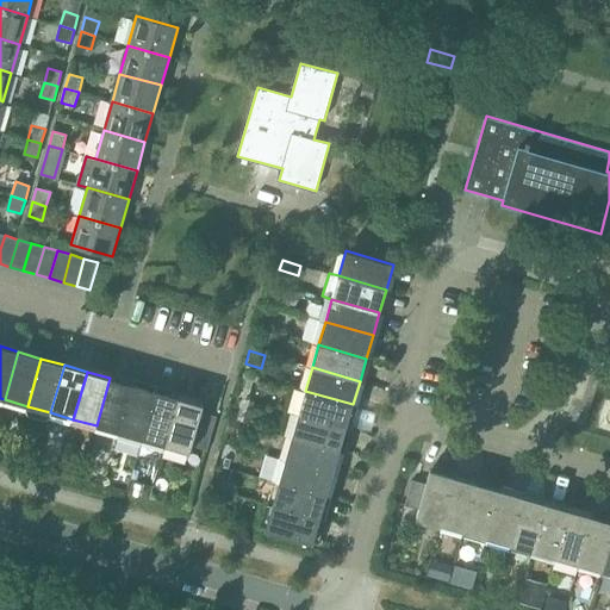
[(97,425),(119,433),(132,385),(110,378),(97,425)]
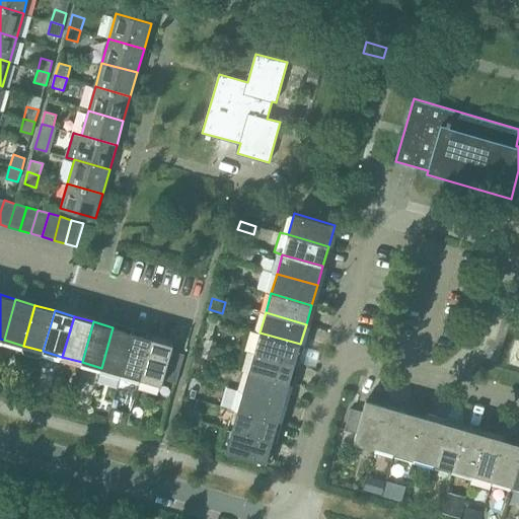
[(101,368),(121,373),(133,332),(113,327),(101,368)]
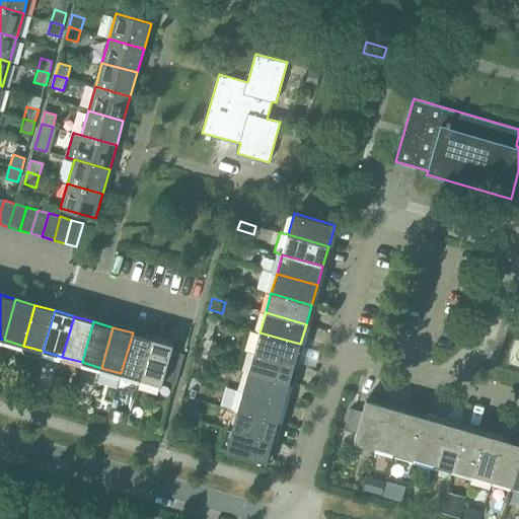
[(244,349),(254,352),(295,363),(300,344),(260,332),(250,329),(244,349)]
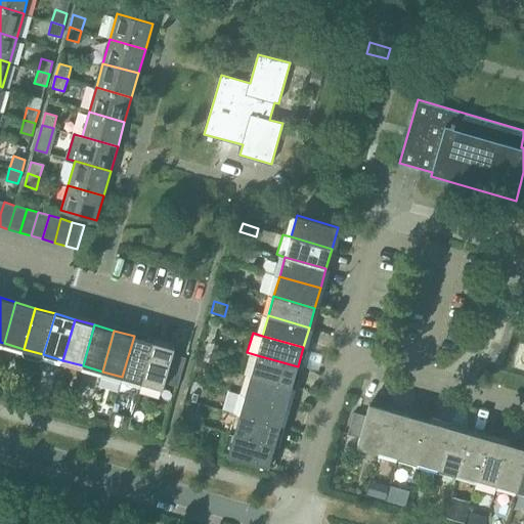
[(122,377),(141,383),(154,342),(134,336),(122,377)]
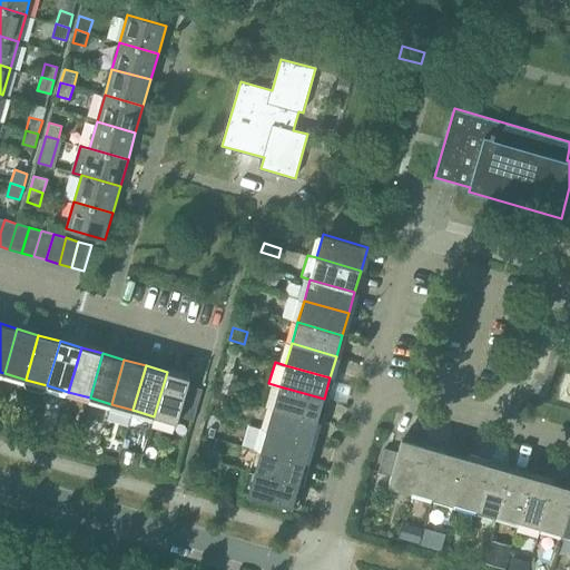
[(167,372),(154,416),(178,423),(190,379),(167,372)]
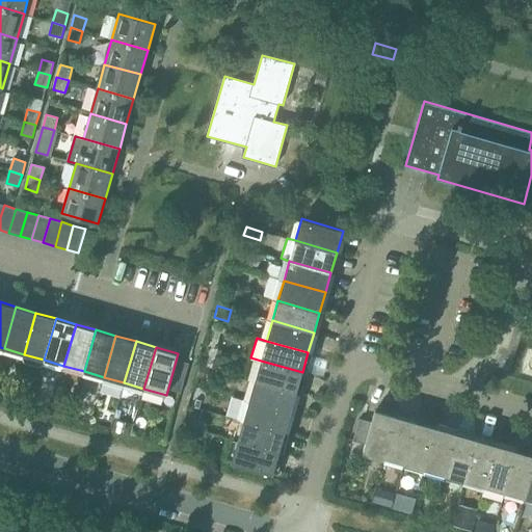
[(178,361),(171,384),(181,388),(188,364),(178,361)]
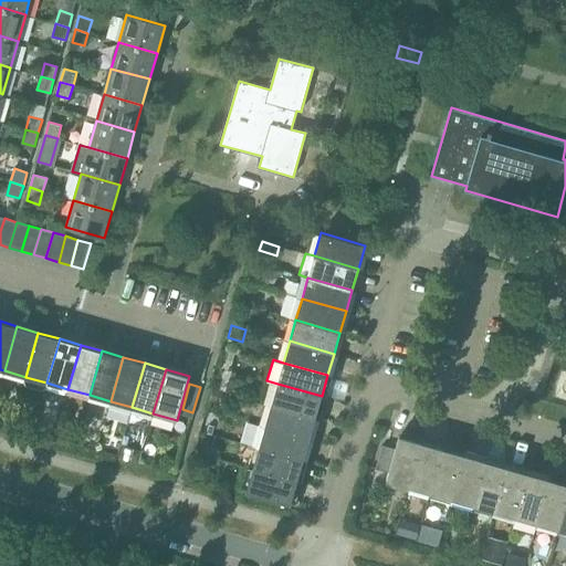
[(278,384),(271,405),(315,418),(322,396),(278,384)]
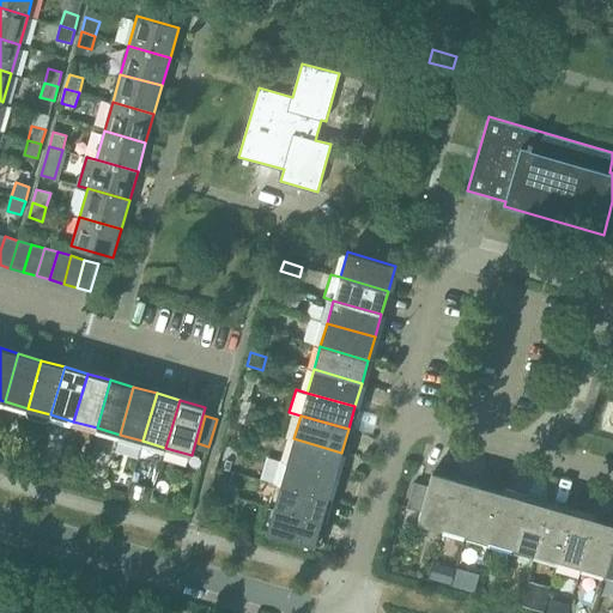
[(231,422),(228,432),(237,435),(241,424),(231,422)]
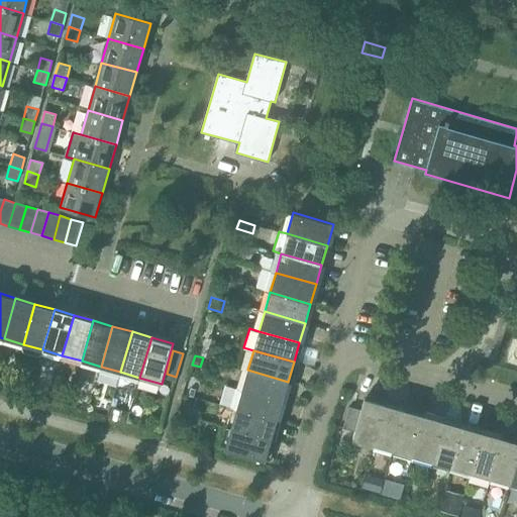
[(247,370),(242,389),(283,401),(288,382),(247,370)]
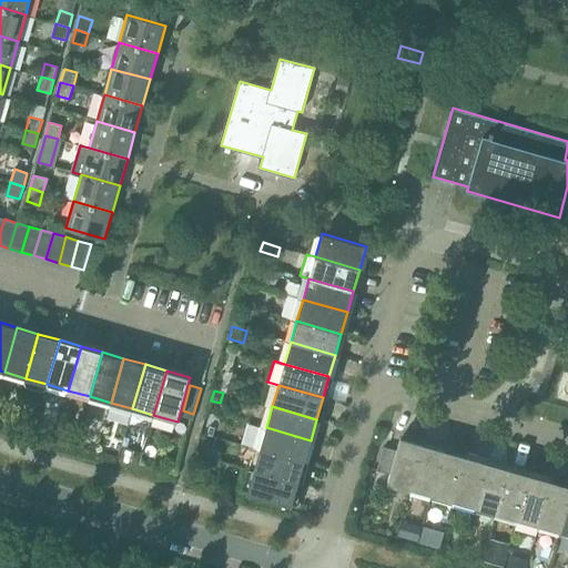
[(266,427),(260,448),(304,462),(311,440),(266,427)]
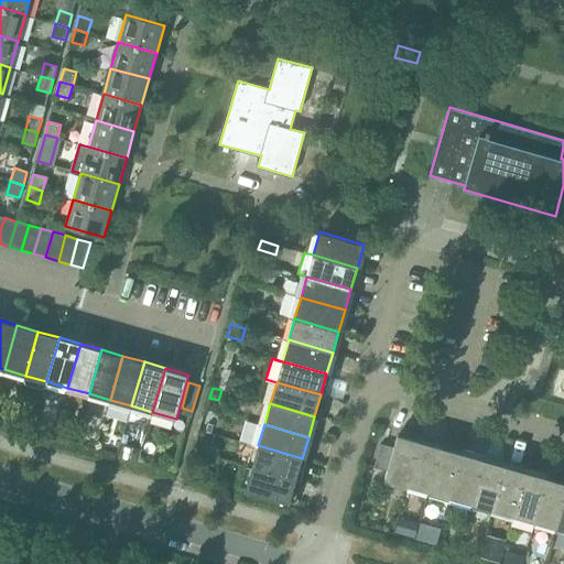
[(386,478),(409,486),(421,441),(398,434),(394,447),(381,444),(375,467),(388,470),(386,478)]
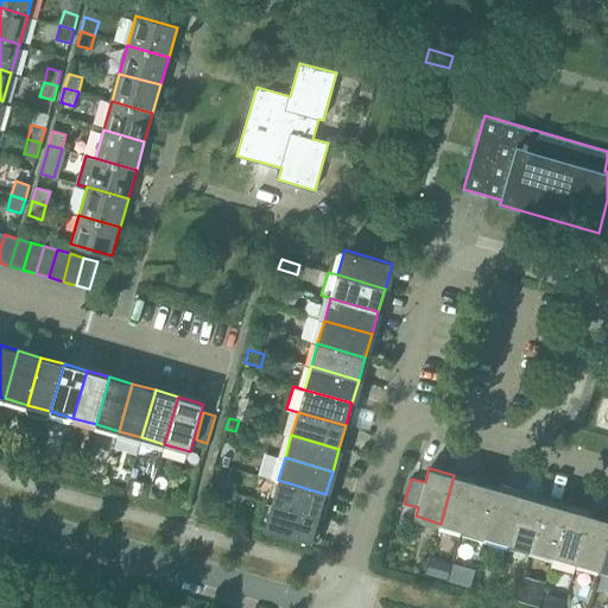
[(441,524),(463,530),(476,482),(454,475),(441,524)]
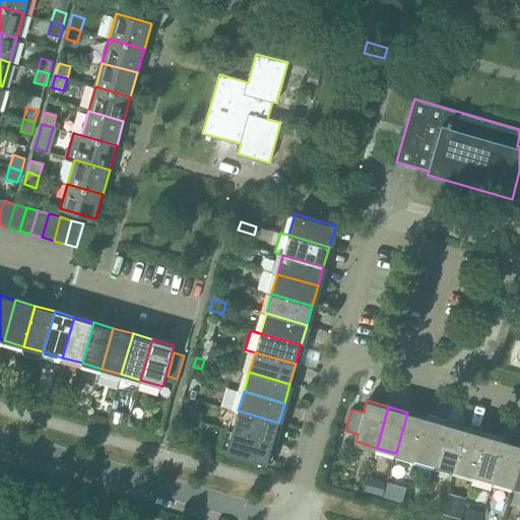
[(111,409),(108,419),(128,425),(130,414),(111,409)]
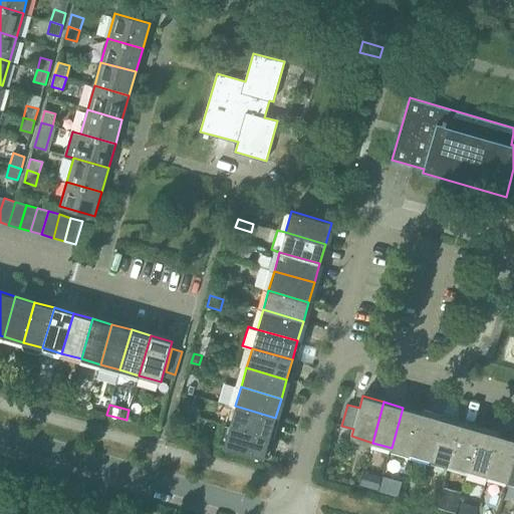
[(188,406),(186,413),(197,416),(198,409),(188,406)]
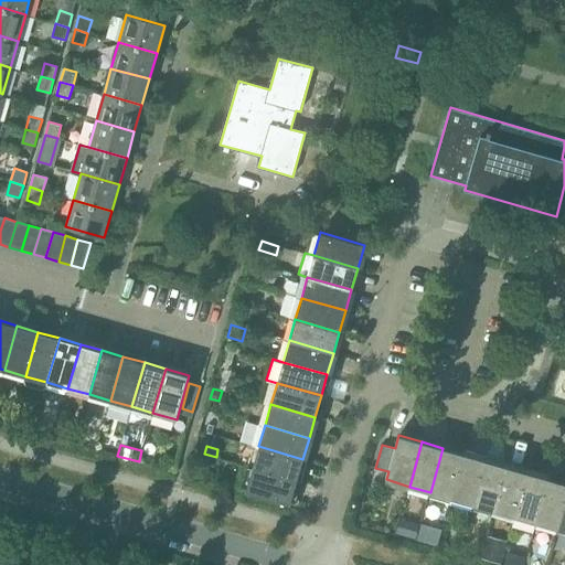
[(258,446),(252,468),(297,480),(302,459),(258,446)]
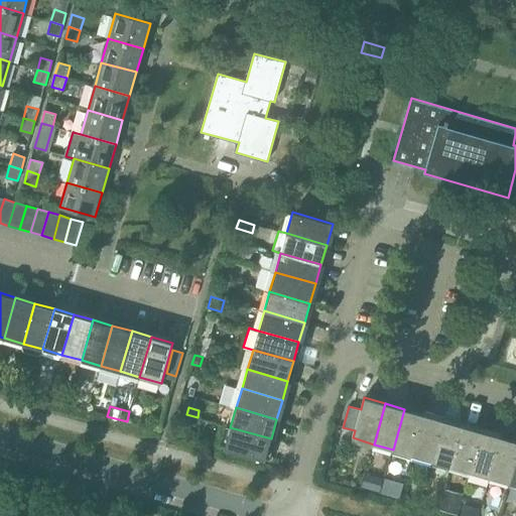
[(393,449),(412,456),(424,414),(404,409),(393,449)]
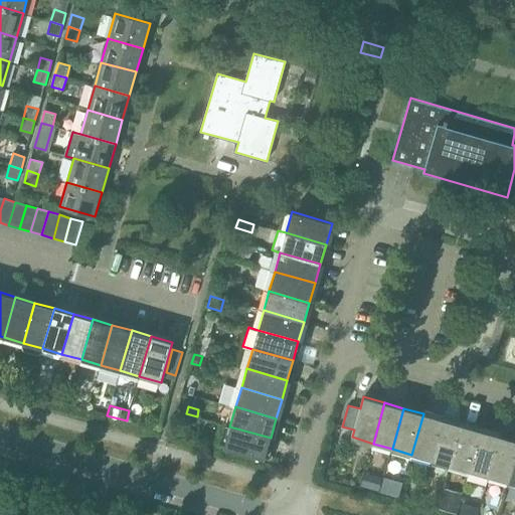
[(411,455),(431,460),(443,419),(423,413),(411,455)]
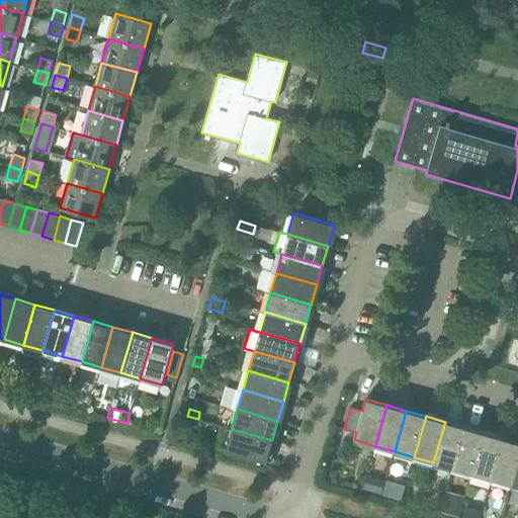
[(433,462),(453,468),(464,428),(445,422),(433,462)]
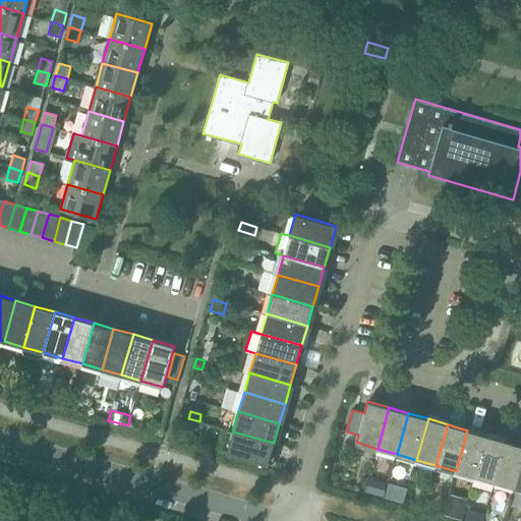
[(456,471),(475,476),(486,436),(467,430),(456,471)]
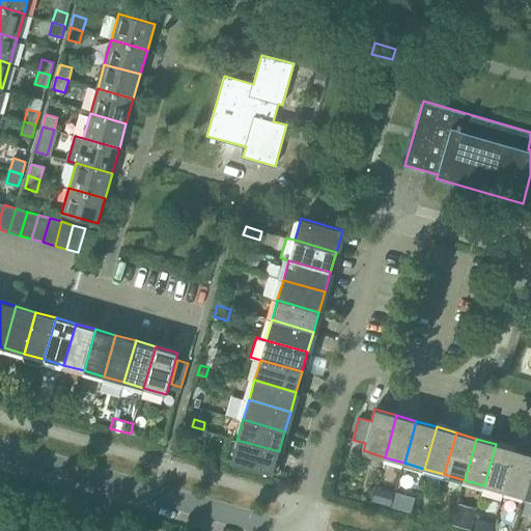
[(279,451),(236,440),(230,462),(273,473),(279,451)]
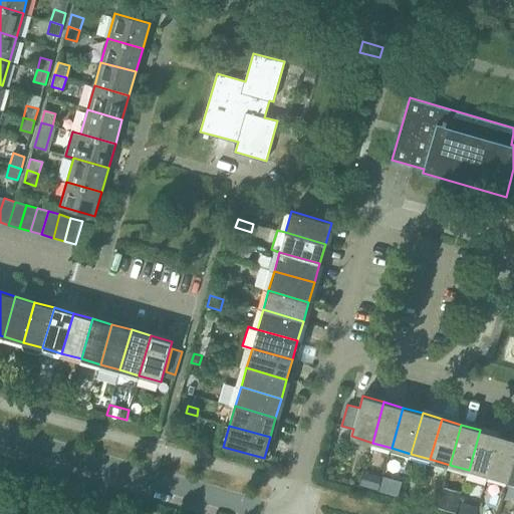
[(469,470),(488,476),(500,436),(480,430),(469,470)]
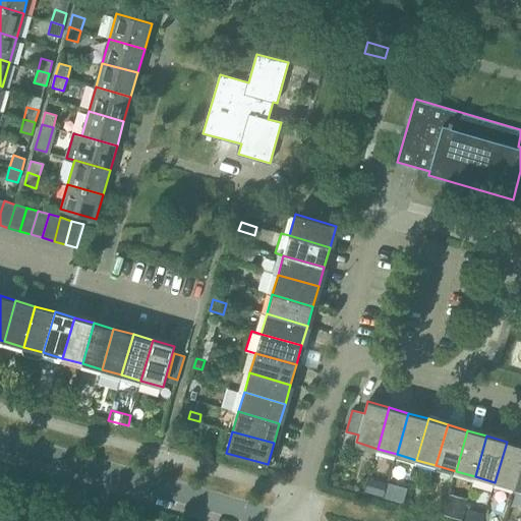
[(495,482),(514,487),(520,463),(520,445),(507,442),(495,482)]
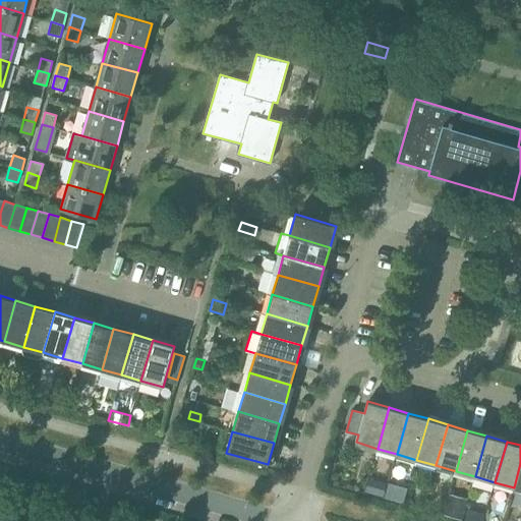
[(369,479),(365,493),(382,497),(386,483),(369,479)]
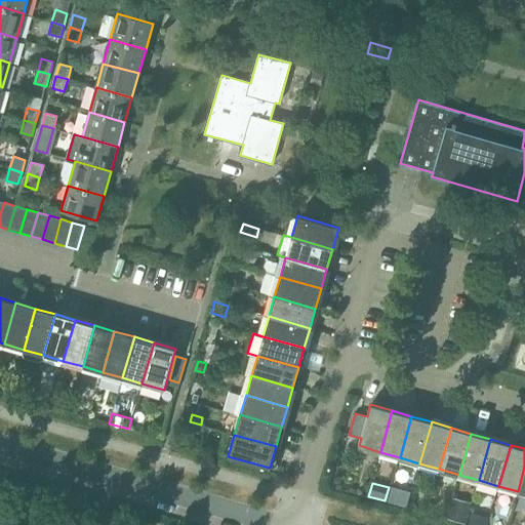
[(451,502),(447,519),(466,524),(470,508),(451,502)]
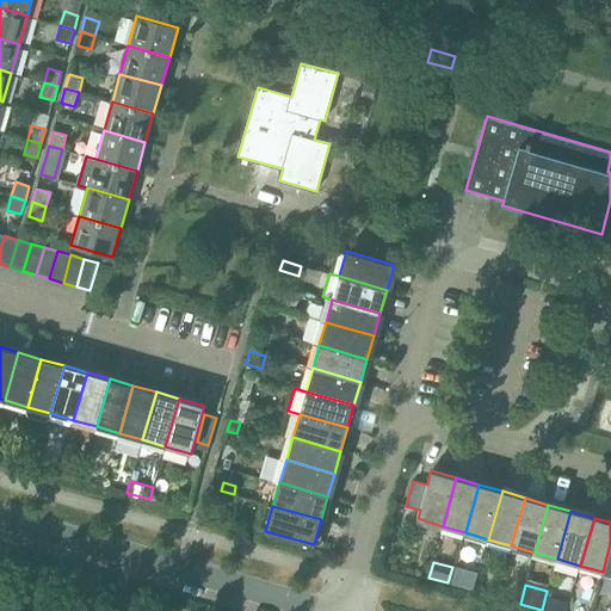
[(565,610),(567,604),(550,598),(545,610),(565,610)]
